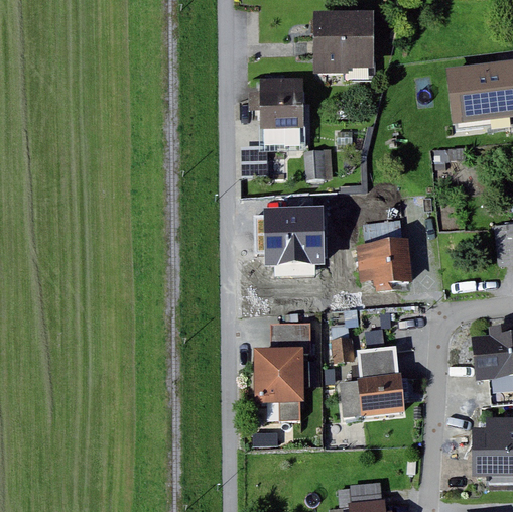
[(374,11),(313,11),(314,43),(314,73),(374,73),(374,11)]
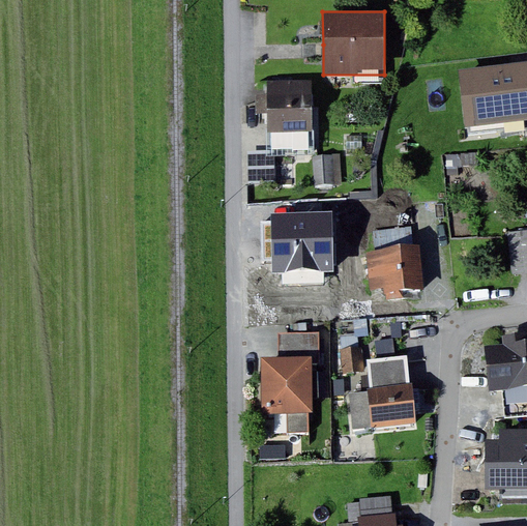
[(526,61),(459,70),(466,126),(526,118),(526,61)]
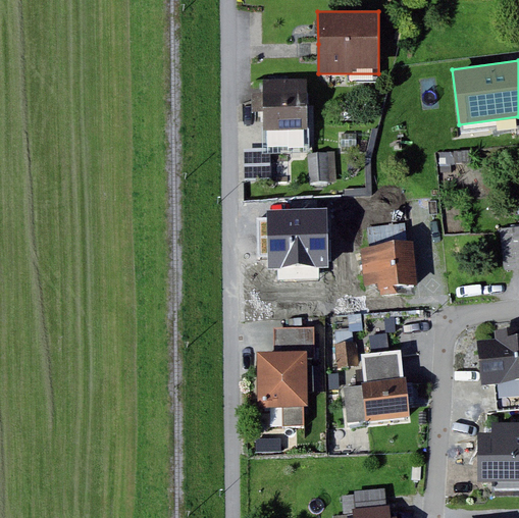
[(307,79),(264,78),(264,128),(306,130),(307,79)]
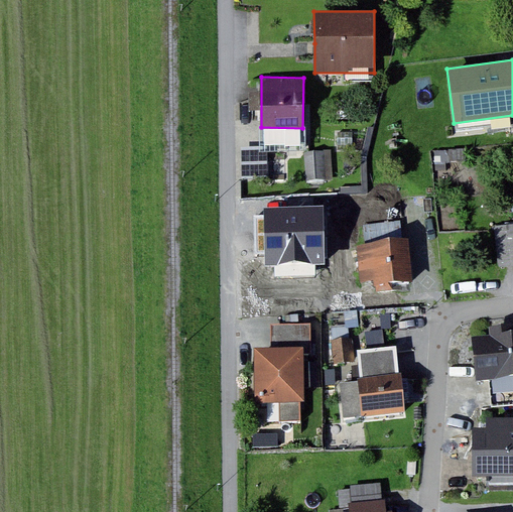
[(240,145),(239,175),(265,176),(265,145),(240,145)]
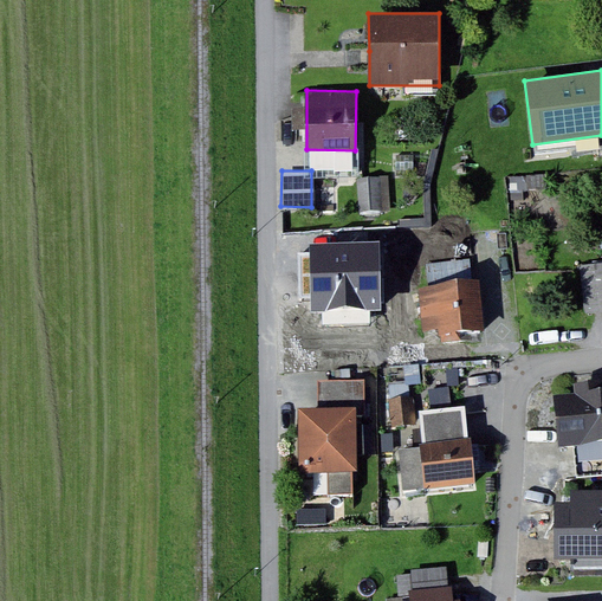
[(601,308),(601,267),(590,270),(594,309),(601,309),(601,308)]
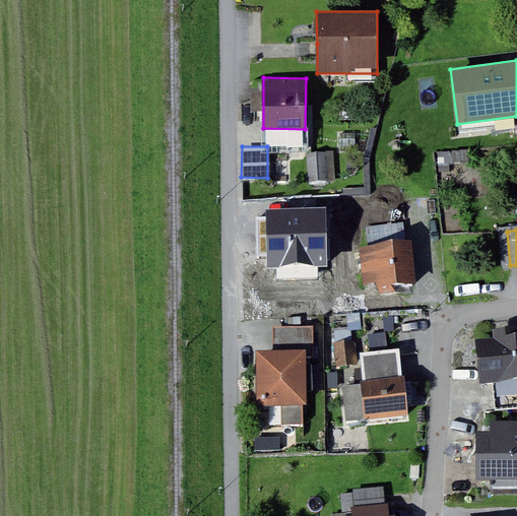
[(411,241),(361,246),(365,282),(378,280),(379,286),(415,282),(411,241)]
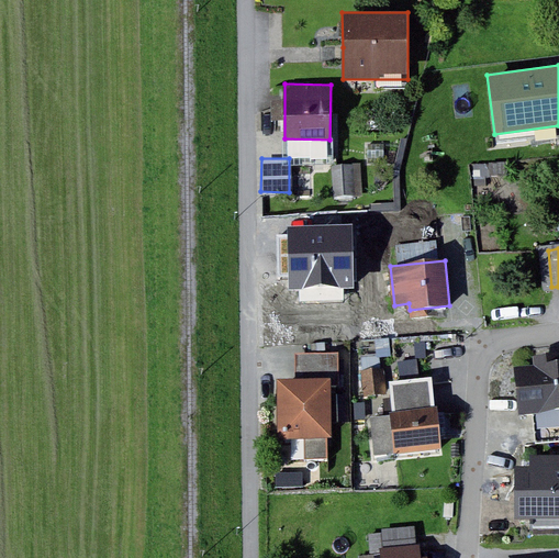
[(338,349),(294,350),(295,365),(295,378),(328,378),(328,386),(338,386),(338,349)]
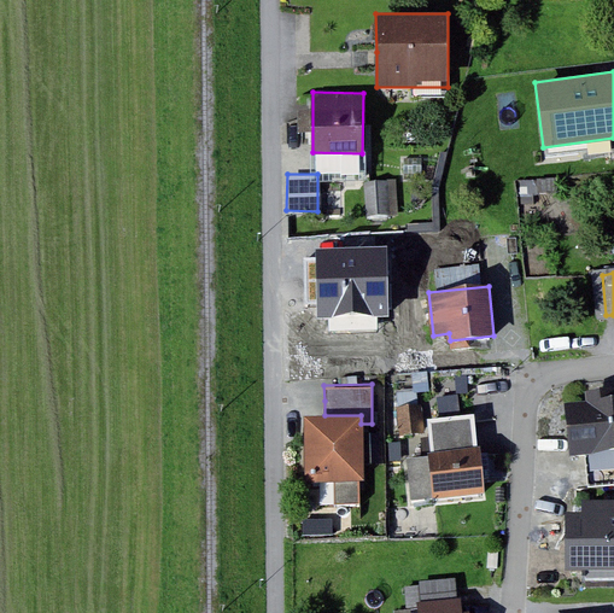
[(613,396),(563,403),(569,454),(613,448),(613,396)]
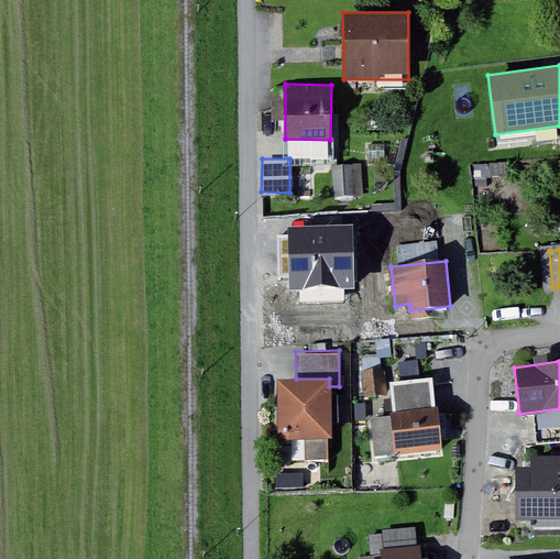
[(435,395),(432,377),(388,383),(398,453),(442,448),(435,395)]
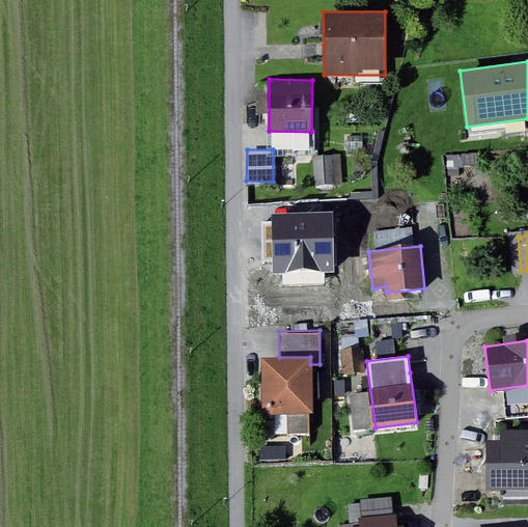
[(310,364),(310,357),(279,357),(260,358),(261,413),(311,412),(310,364)]
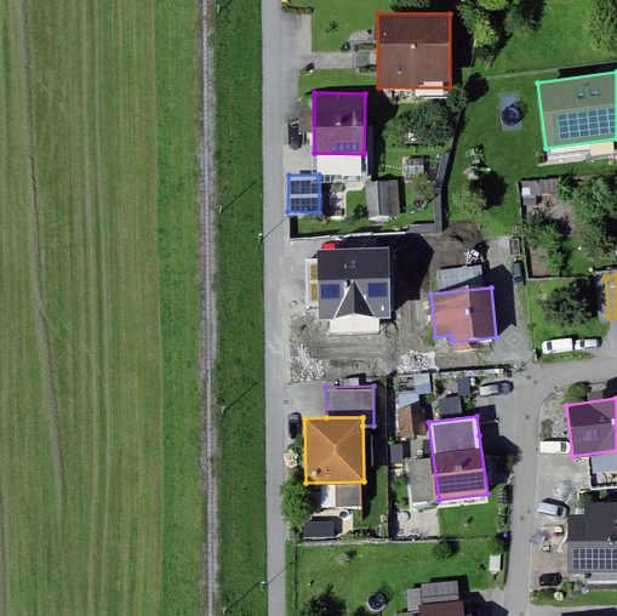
[(616,503),(584,505),(584,572),(616,571),(616,503)]
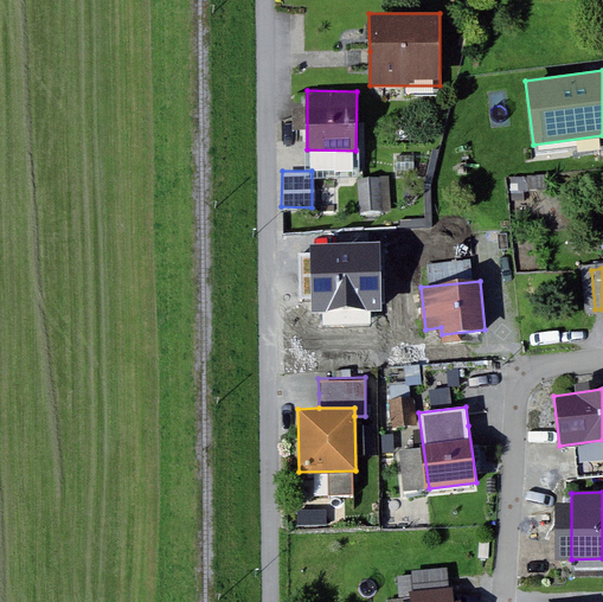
[(453,586),(410,590),(411,601),(461,601),(461,600),(454,600),(453,586)]
